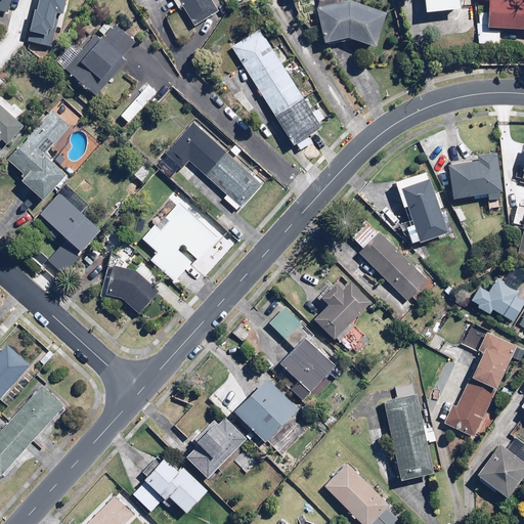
[(19,11),(16,30),(22,31),(19,43),(44,47),(51,0),(27,0),(25,12),(19,11)]
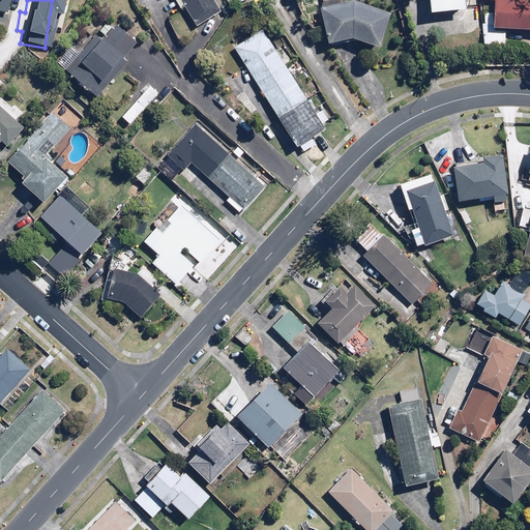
[(176,0),(181,7),(185,4),(199,25),(223,10),(215,0),(176,0)]
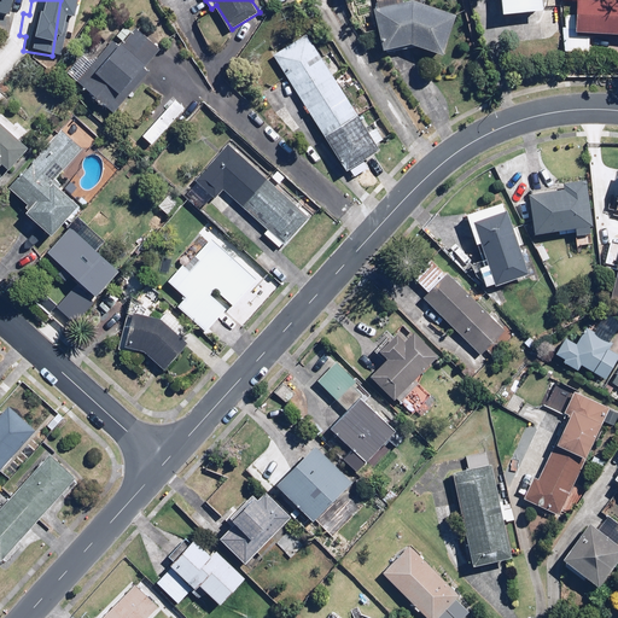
[(385,50),(412,44),(444,54),(458,15),(413,0),(412,0),(374,10),(385,50)]
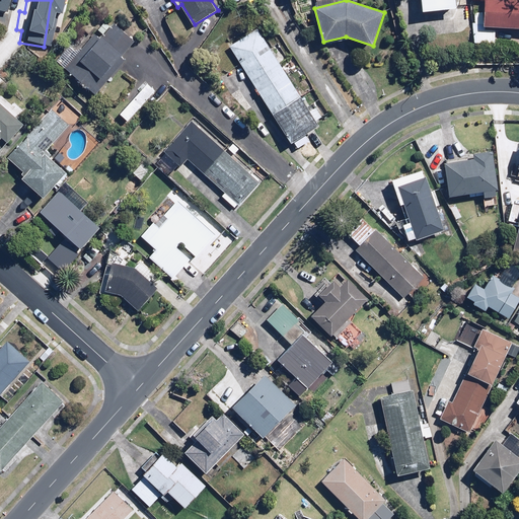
[(423,0),(424,11),(457,7),(456,0),(423,0)]
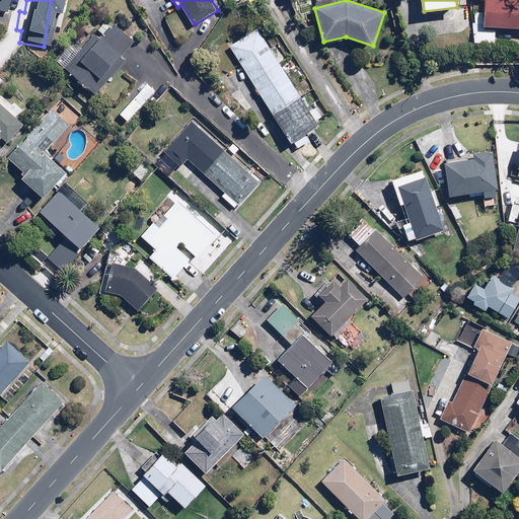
[(474,12),(473,43),(496,44),(496,27),(518,27),(518,0),(485,0),(485,12),(474,12)]
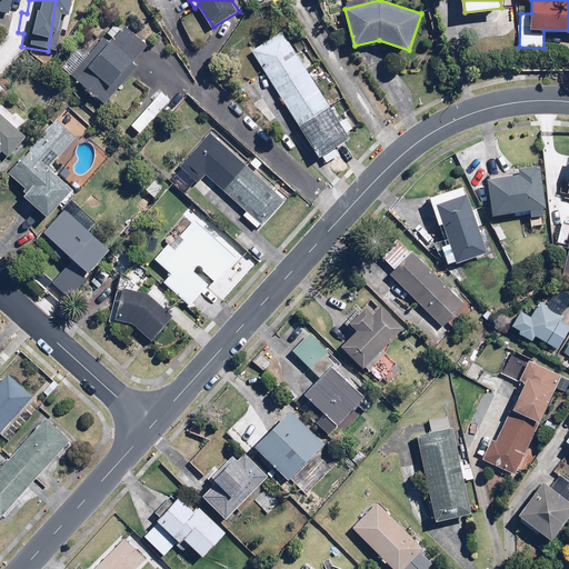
[(90,52),(96,57),(88,67),(85,63),(75,75),(107,102),(117,90),(112,87),(148,46),(127,28),(125,30),(116,22),(107,32),(115,39),(111,42),(105,37),(90,52)]
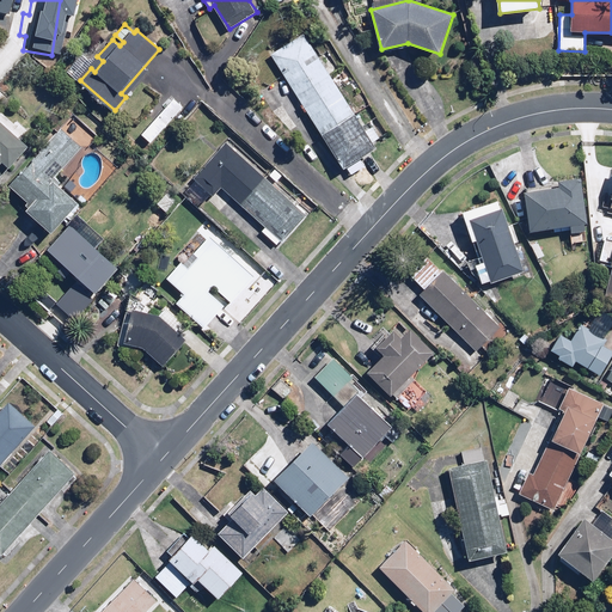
[(381,138),(374,127),(367,132),(304,34),(271,55),(344,169),(378,147),(374,142),(381,138)]
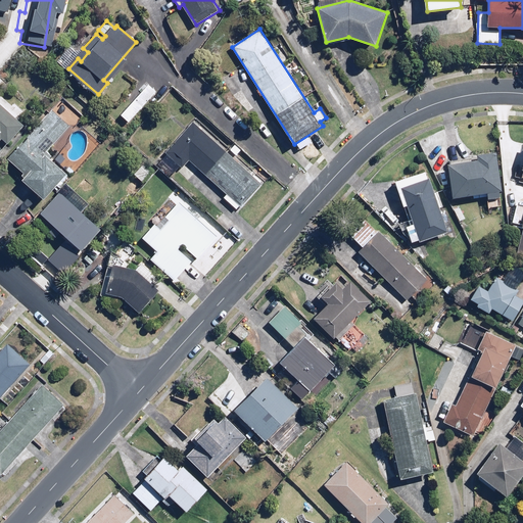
[(157,92),(148,83),(119,112),(128,122),(157,92)]
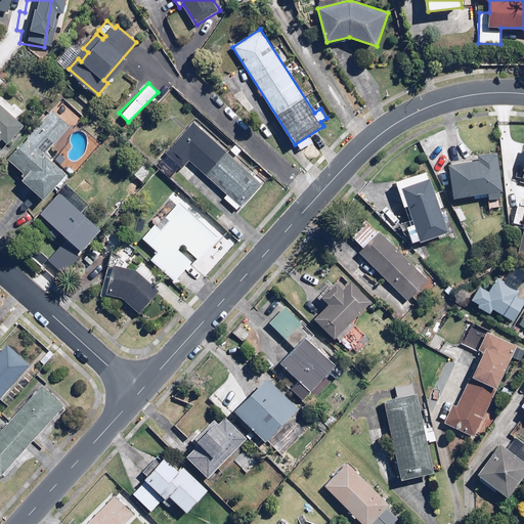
[(0,140),(2,138),(8,144),(26,126),(0,102),(0,140)]
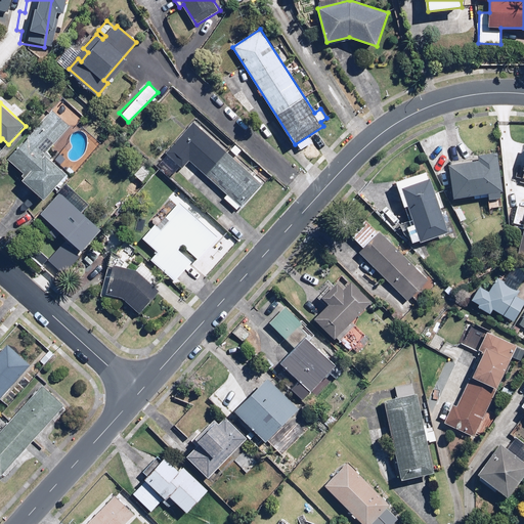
[(44,200),(68,173),(46,155),(72,126),(61,118),(47,134),(39,126),(9,160),(25,174),(20,179),(44,200)]
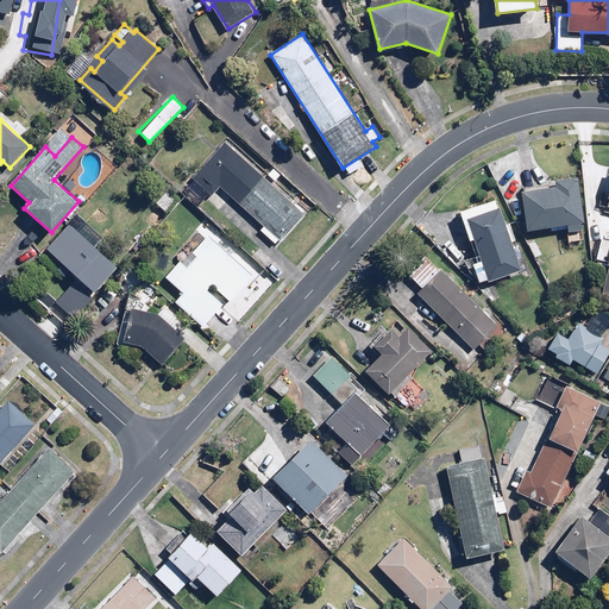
[(195,180),(183,193),(198,206),(209,193),(212,195),(220,186),(264,226),(261,230),(275,243),(278,239),(281,242),(306,214),(224,140),(192,177),(195,180)]
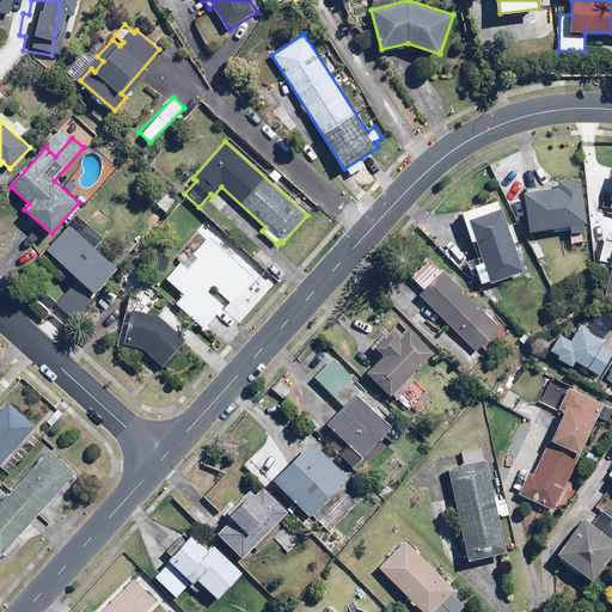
[(526,191),(531,231),(565,226),(587,224),(582,179),(560,182),(561,187),(526,191)]
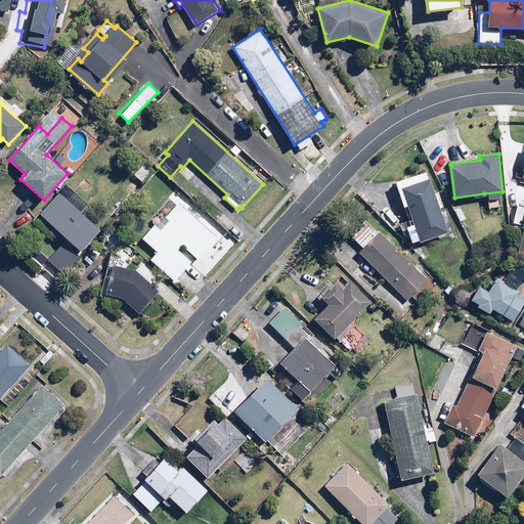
[(432,178),(403,187),(421,239),(448,230),(432,178)]
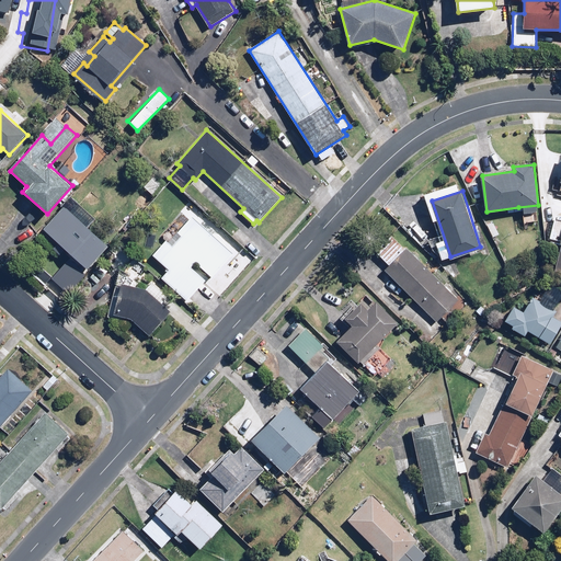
[(90,268),(110,245),(89,227),(95,218),(77,203),(70,210),(66,206),(45,230),(90,268)]
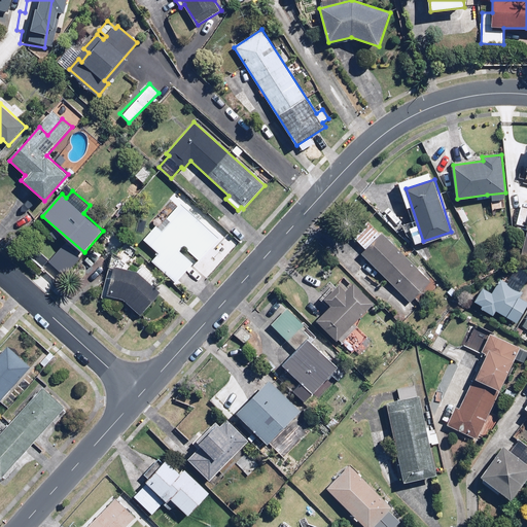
[(192,264),(179,252),(184,246),(200,260),(219,238),(177,200),(143,238),(160,253),(153,260),(177,282),(192,264)]
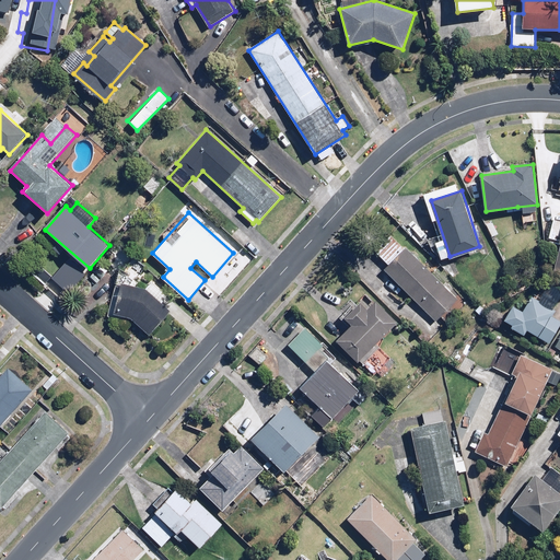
[(391,265),(405,249),(387,233),(373,248),(391,265)]
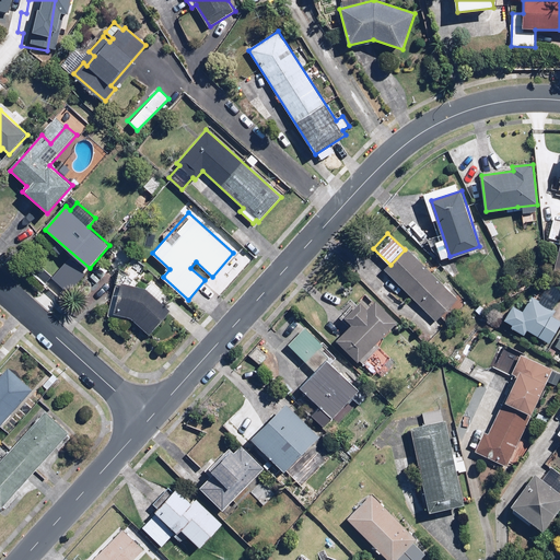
[(405,249),(385,270),(439,321),(457,301),(405,249)]
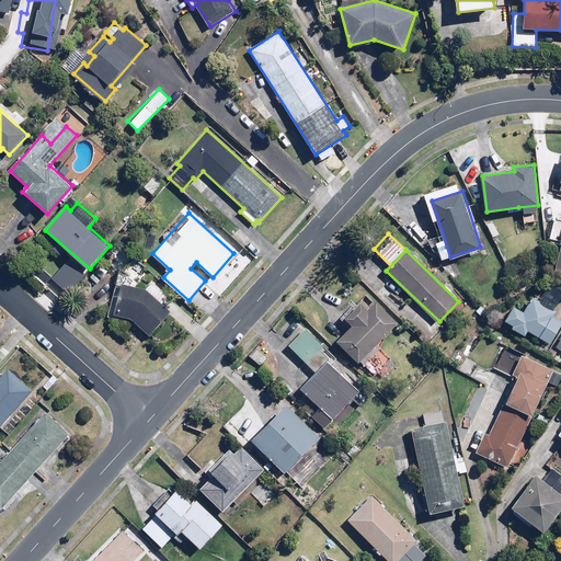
[(115,315),(133,318),(151,334),(172,311),(145,287),(123,283),(115,315)]
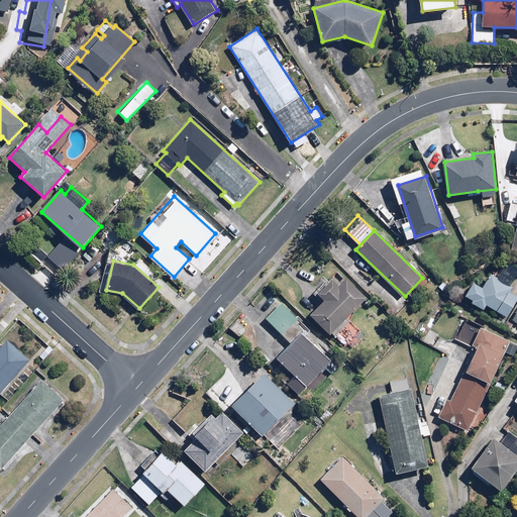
[(512,285),(492,273),(488,279),(482,289),(474,284),(467,295),(475,299),(473,302),(485,309),(486,306),(488,304),(507,315),(516,298),(516,296),(508,291),(512,285)]
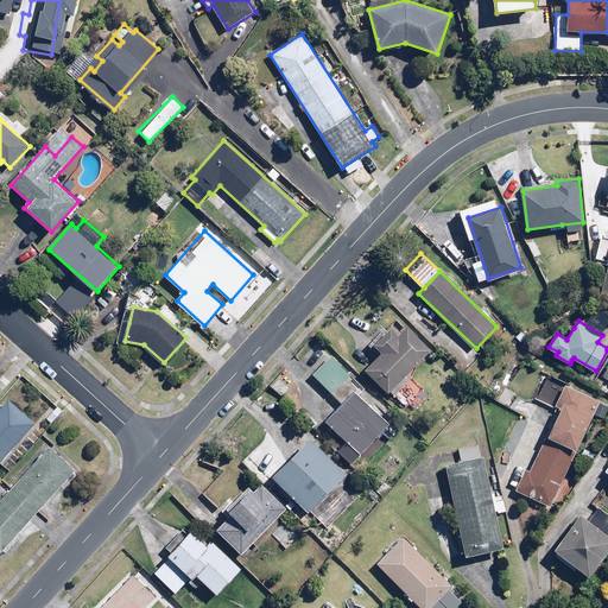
[(399,339),(390,330),(375,346),(385,354),(367,372),(391,393),(431,352),(409,329),(399,339)]
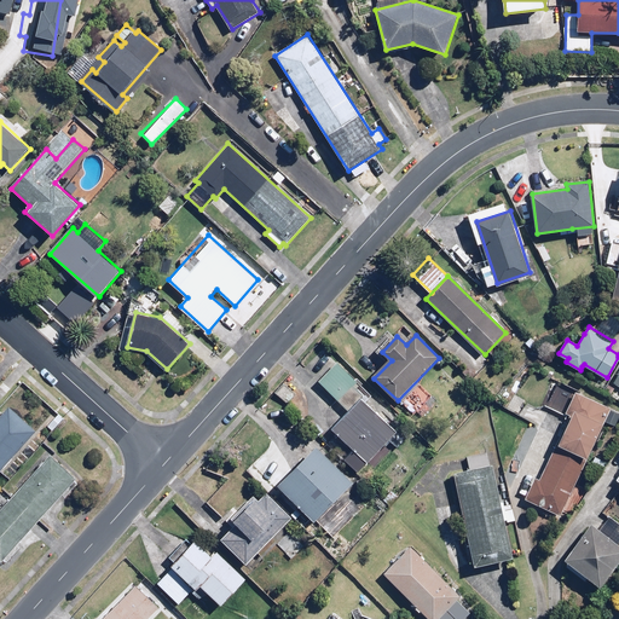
[(485,365),(475,356),(466,365),(475,376),(485,365)]
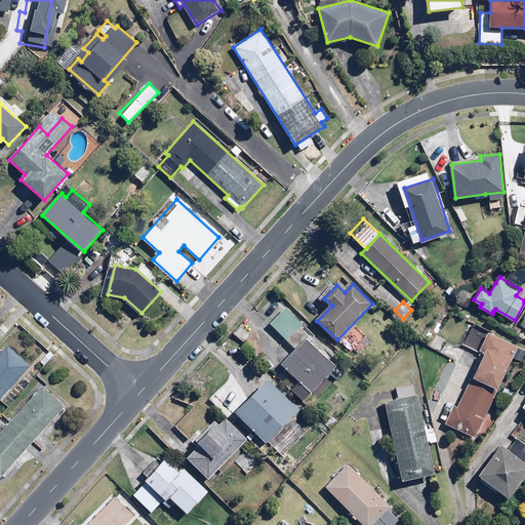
[(303,326),(285,309),(271,323),(288,340),(303,326)]
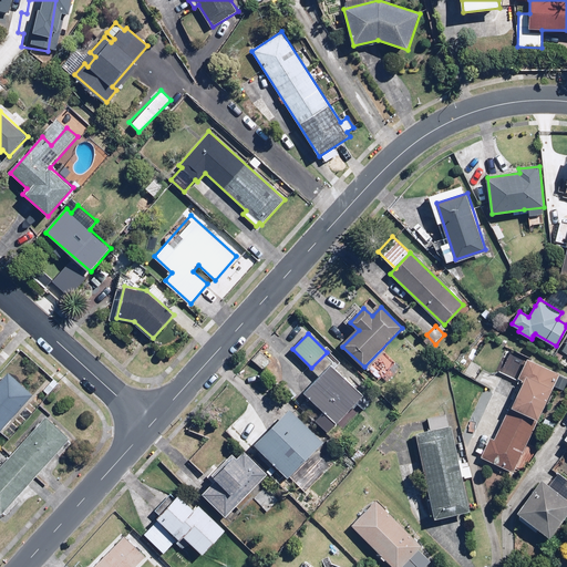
[(271,361),(259,350),(251,358),(264,370),(271,361)]
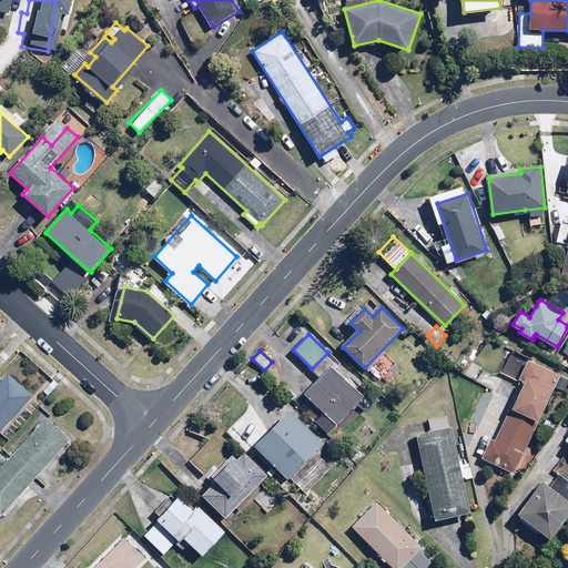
[(553,393),(561,375),(529,359),(520,377),(525,379),(496,440),(490,438),(483,455),(515,470),(553,393)]
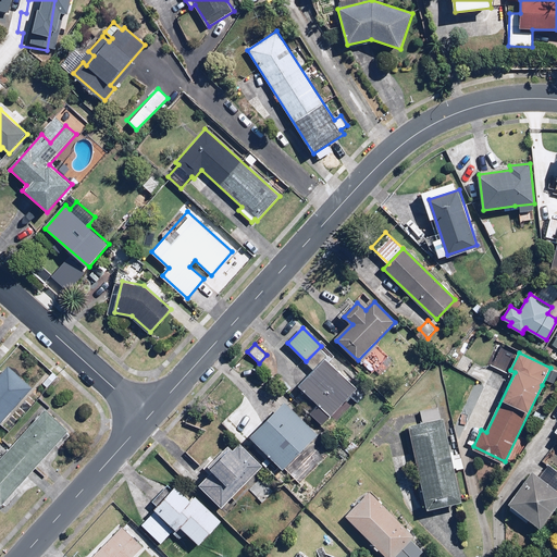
[(473,359),(462,355),(456,368),(467,372),(473,359)]
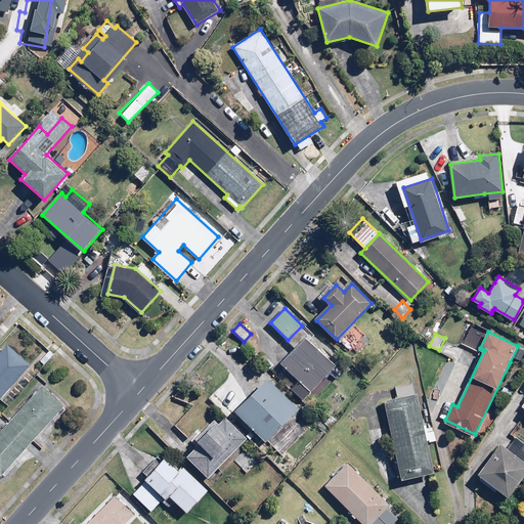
[(307,337),(284,362),(313,391),(338,366),(307,337)]
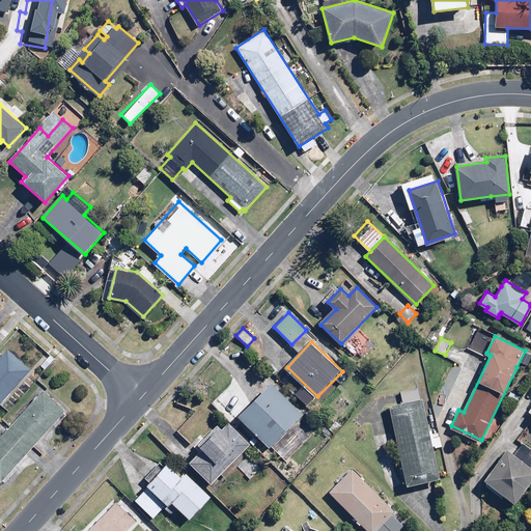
[(0,403),(31,369),(7,347),(0,356),(0,403)]
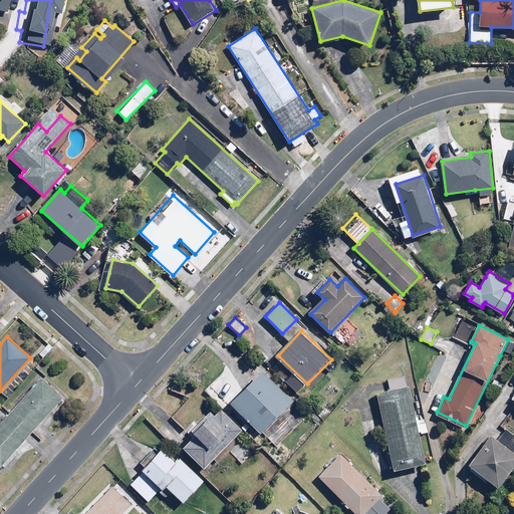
[(297,394),(307,383),(294,371),(285,381),(297,394)]
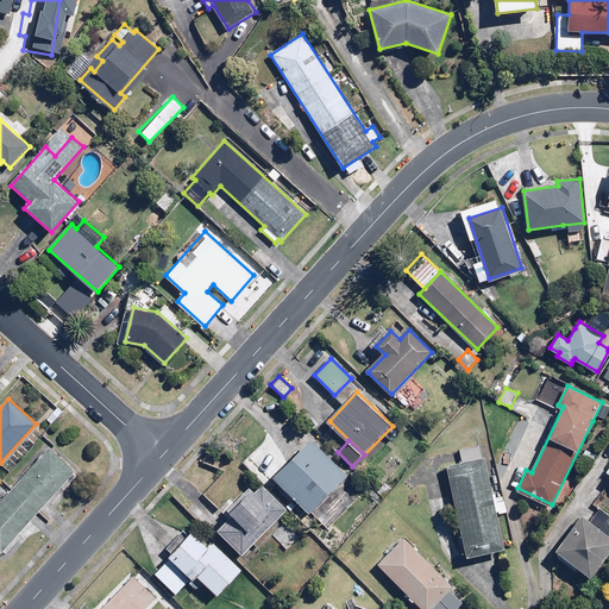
[(312,441),(276,479),(312,514),(347,476),(312,441)]
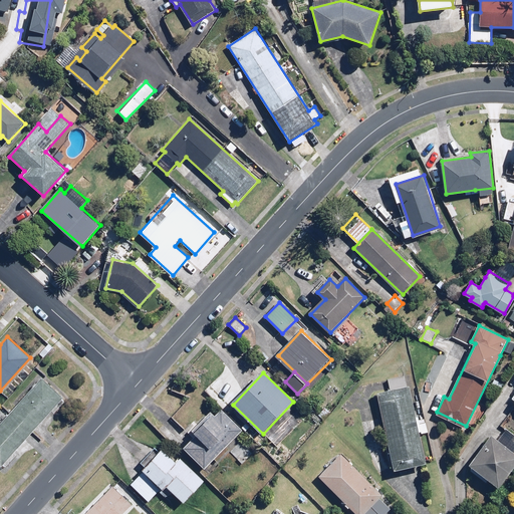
[(225,383),(219,376),(207,388),(214,395),(225,383)]
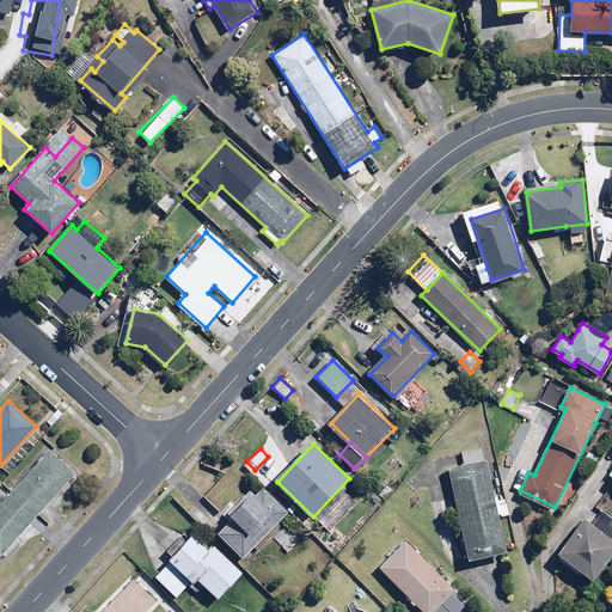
[(77,473),(50,450),(0,502),(0,555),(0,556),(77,473)]
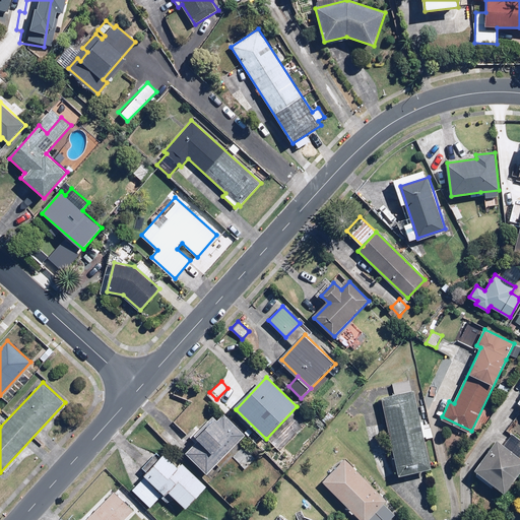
[(240,393),(233,388),(223,400),(230,405),(240,393)]
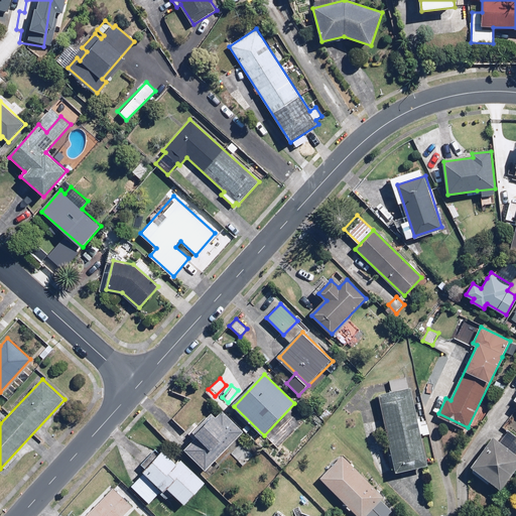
[(423,433),(419,417),(417,418),(409,387),(377,394),(396,473),(428,465),(421,434),(423,433)]
